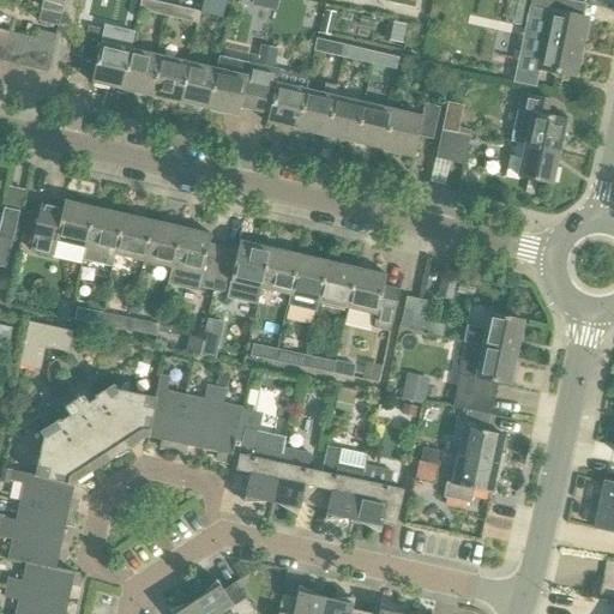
[(50,0),(42,0),(41,10),(60,14),(64,4),(50,0)]
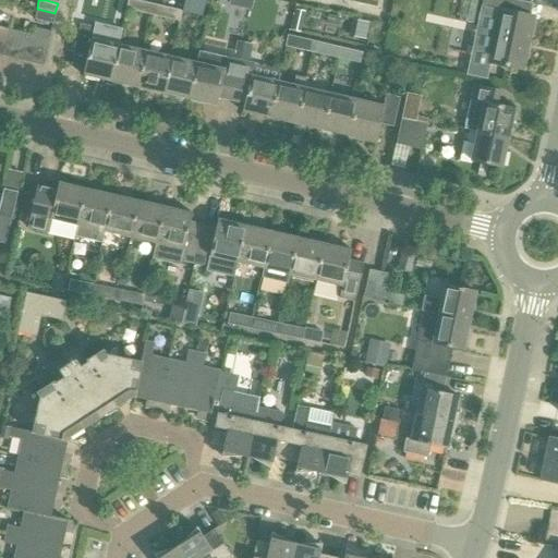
[(149,4),(132,0),(126,0),(125,10),(147,14),(149,4)]
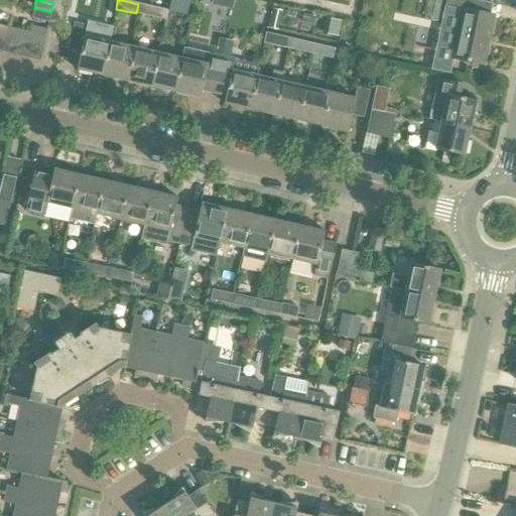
[(446,0),(445,6),(462,10),(450,58),(483,65),(493,16),(489,15),(492,4),(474,0),(446,0)]
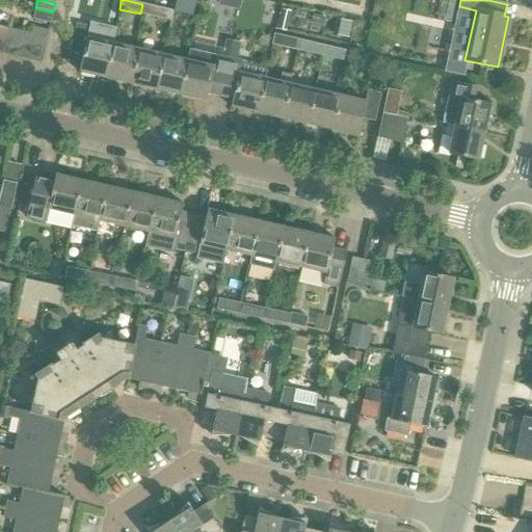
[(149,16),(169,21),(171,10),(151,5),(149,16)]
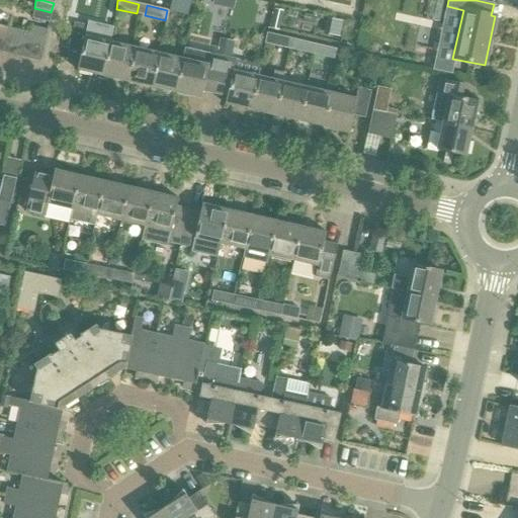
[(51,12),(34,8),(32,18),(49,22),(51,12)]
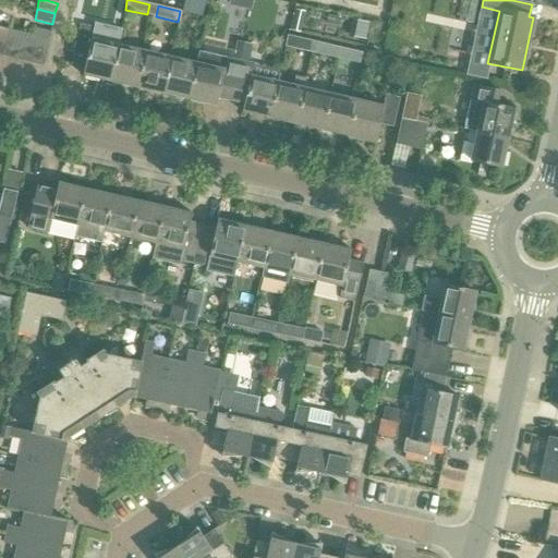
[(300,11),(295,10),(291,27),(296,28),(300,11)]
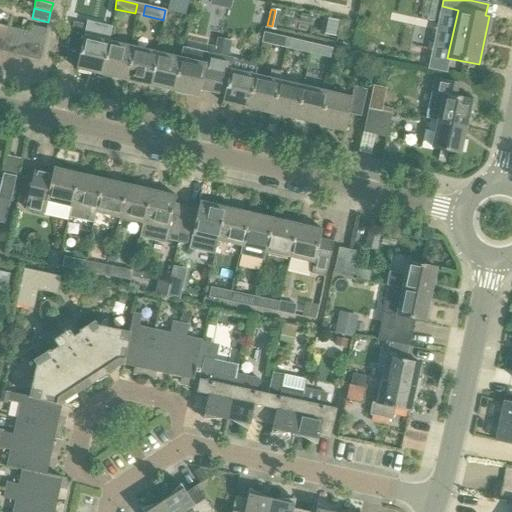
[(165,10),(163,20),(183,24),(185,15),(165,10)]
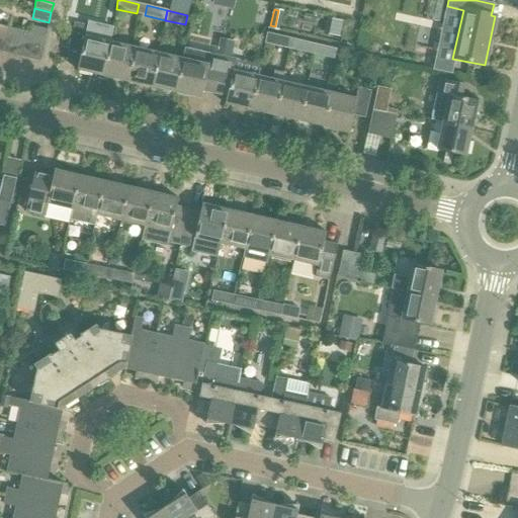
[(76,70),(101,76),(109,41),(110,34),(86,28),(87,25),(74,22),(66,60),(78,63),(76,70)]
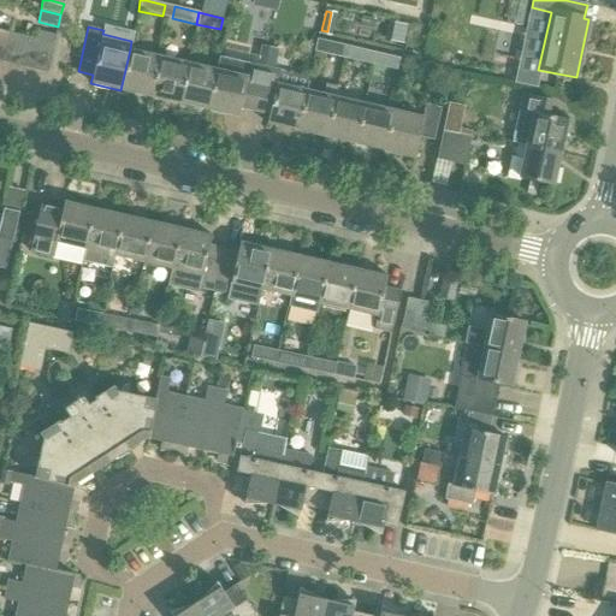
[(0,61),(4,63),(10,33),(0,30),(0,61)]
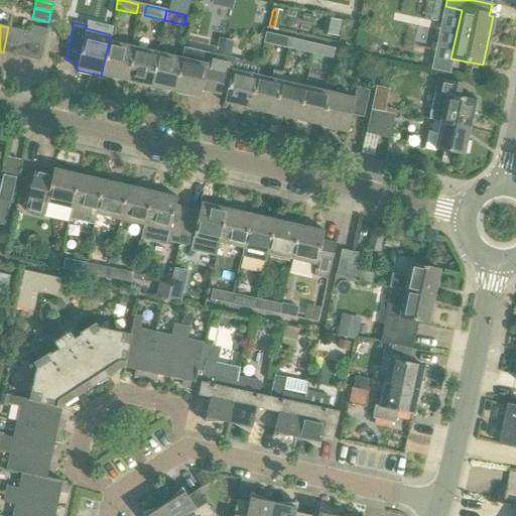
[(3,52),(15,55),(20,30),(8,27),(3,52)]
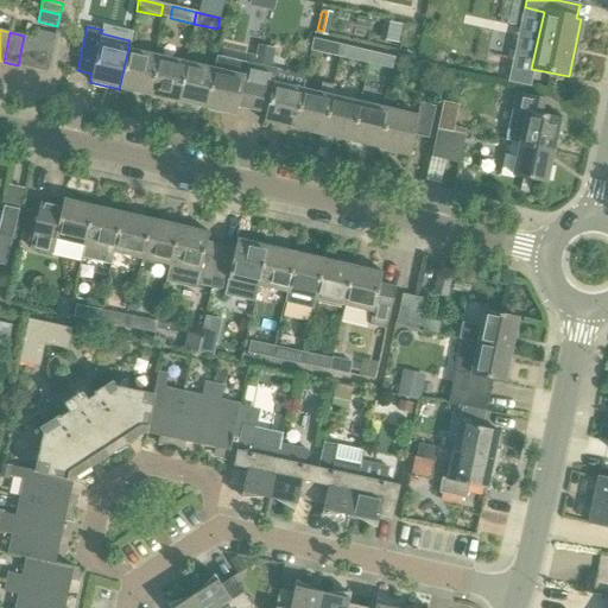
[(18,65),(32,69),(38,39),(24,36),(18,65)]
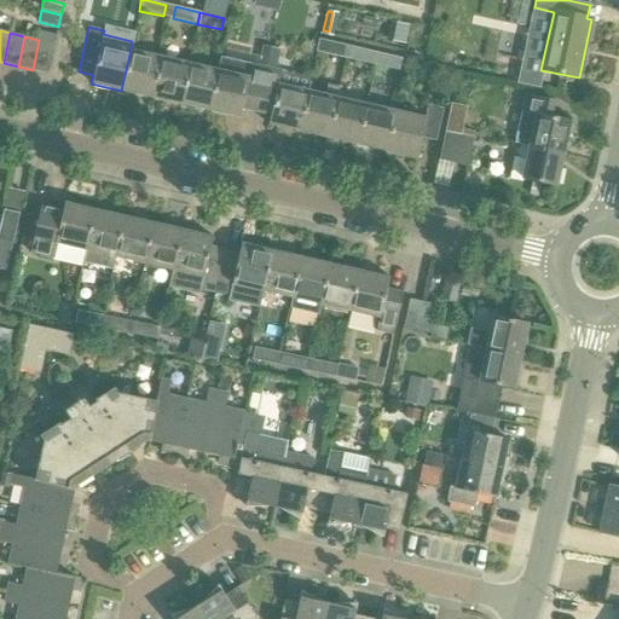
[(39,40),(33,70),(47,74),(55,44),(39,40)]
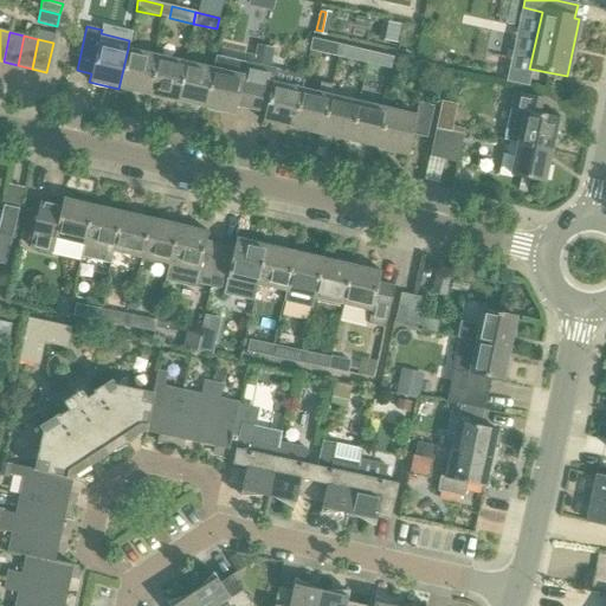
[(336,44),(311,39),(309,50),(333,56),(336,44)]
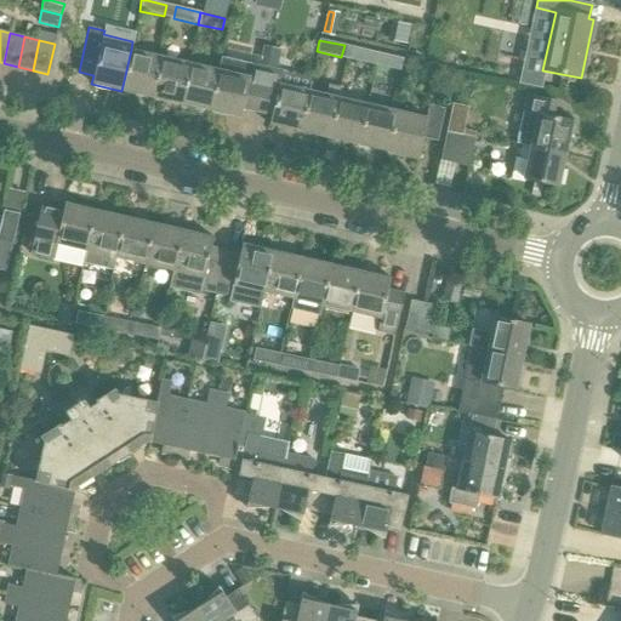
[(351,60),(375,66),(377,53),(353,47),(351,60)]
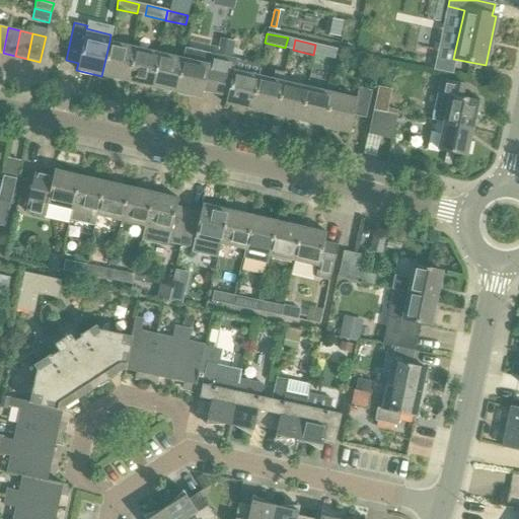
[(101,76),(126,82),(134,48),(109,42),(101,76)]
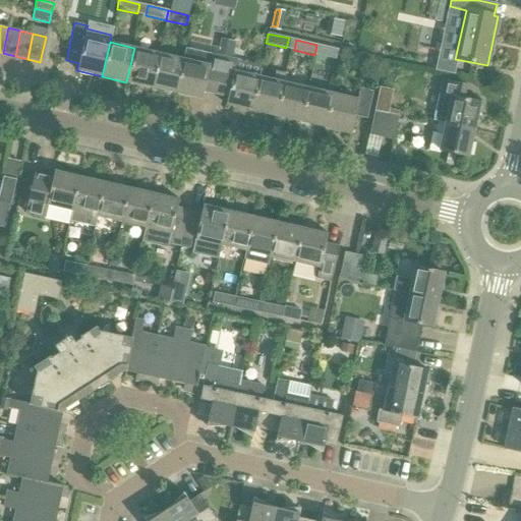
[(316,45),(314,55),(335,59),(338,49),(316,45)]
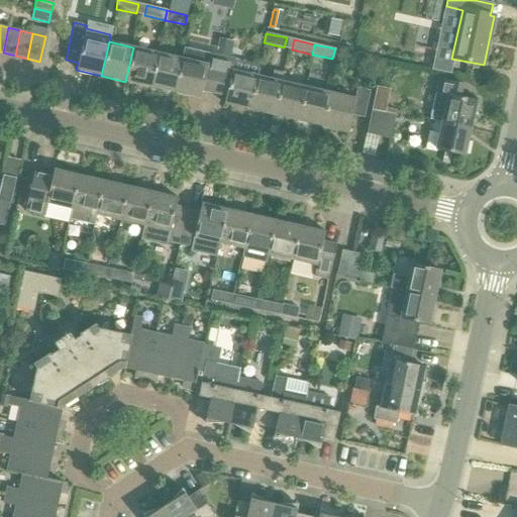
[(125,82),(149,87),(158,53),(133,47),(125,82)]
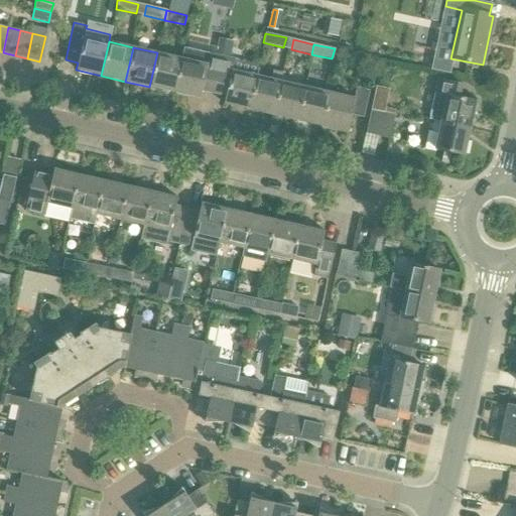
[(149,87),(173,93),(184,47),(183,47),(181,58),(157,52),(149,87)]
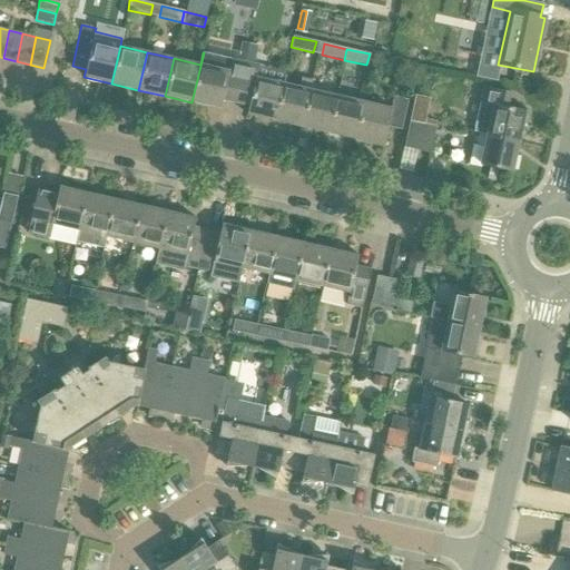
[(222,100),(235,104),(245,62),(204,52),(192,102),(220,109),(222,100)]
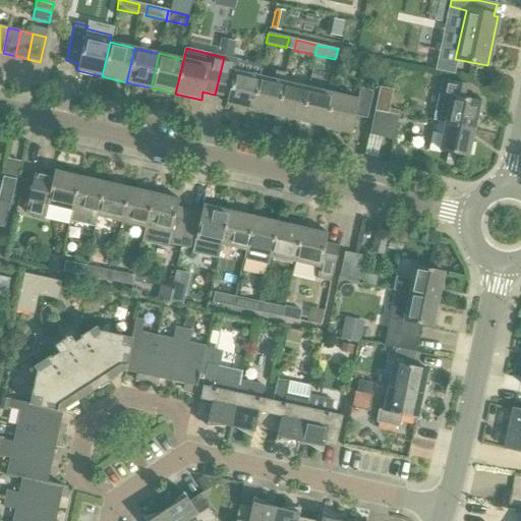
[(226,105),(251,111),(259,76),(262,66),(224,57),(215,95),(227,98),(226,105)]
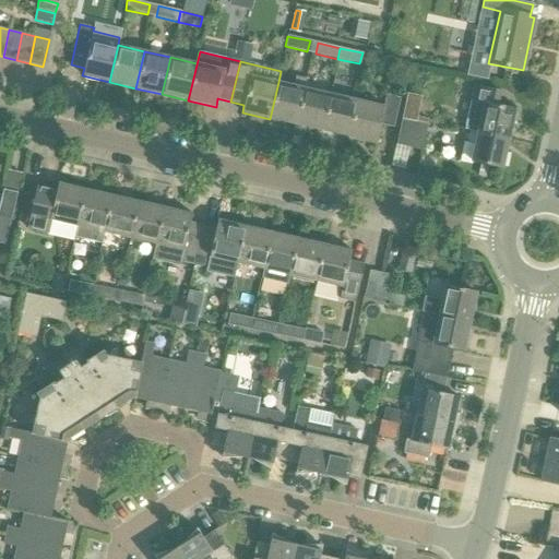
[(470,75),(485,79),(488,68),(472,64),(470,75)]
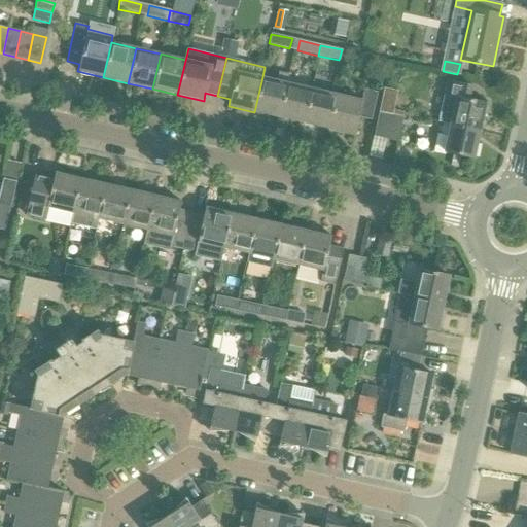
[(254,112),(279,117),(287,82),(286,82),(288,74),(278,72),(276,80),(262,77),(254,112)]
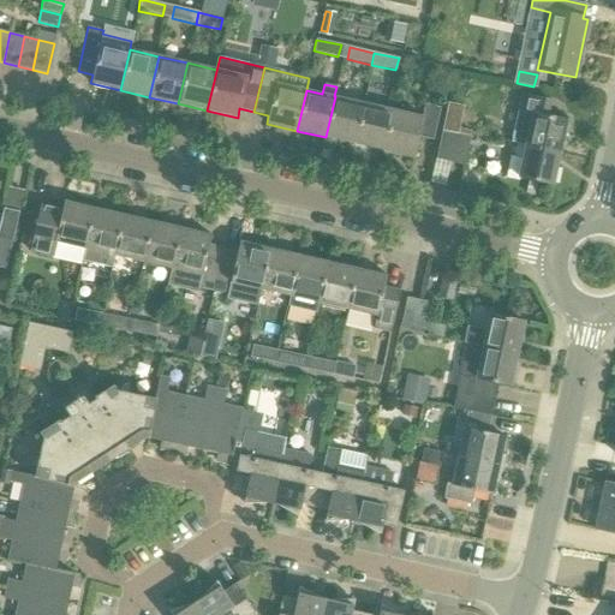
[(520,95),(511,141),(556,150),(556,151),(559,153),(566,123),(566,120),(547,117),(550,101),(520,95)]
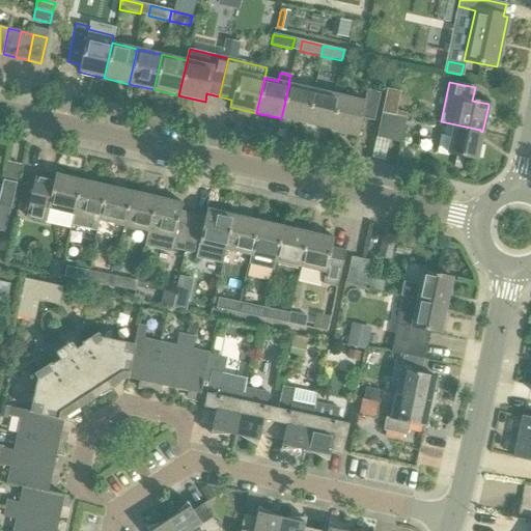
[(281,118),(306,124),(314,89),(289,83),(281,118)]
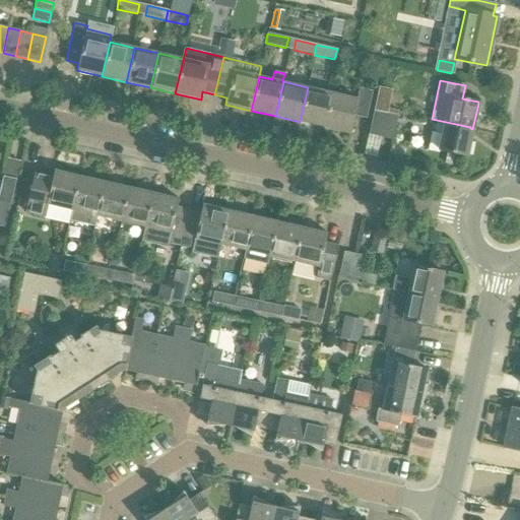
[(300,122),(324,127),(332,92),(308,87),(300,122)]
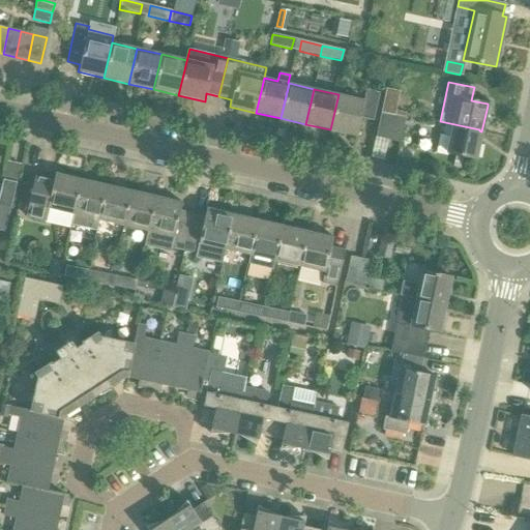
[(339,94),(330,129),(356,136),(360,118),(373,121),(379,93),(365,90),(363,100),(339,94)]
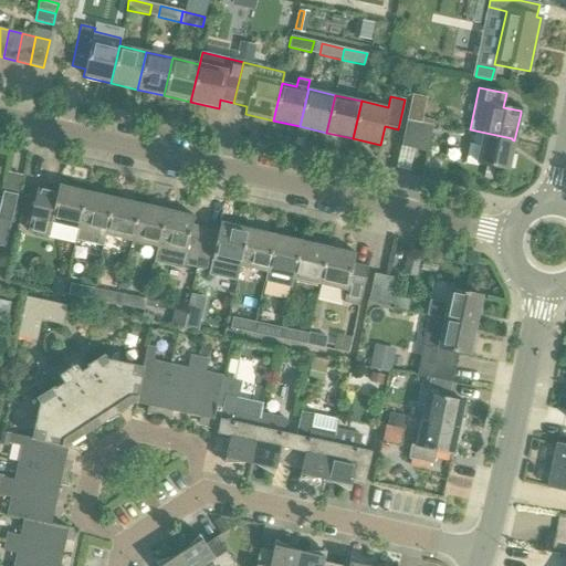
[(401,147),(413,149),(419,124),(407,122),(401,147)]
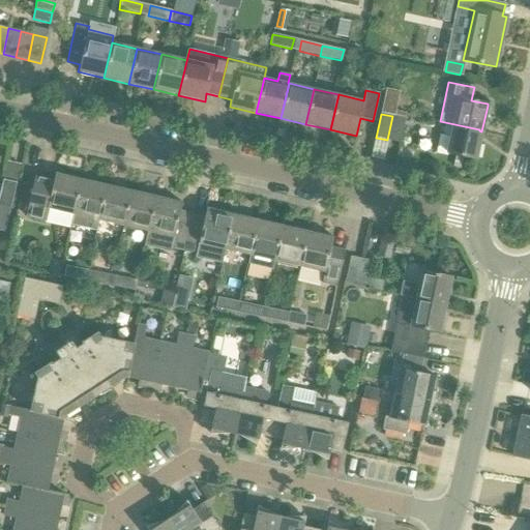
[(392,116),(387,140),(400,143),(405,119),(392,116)]
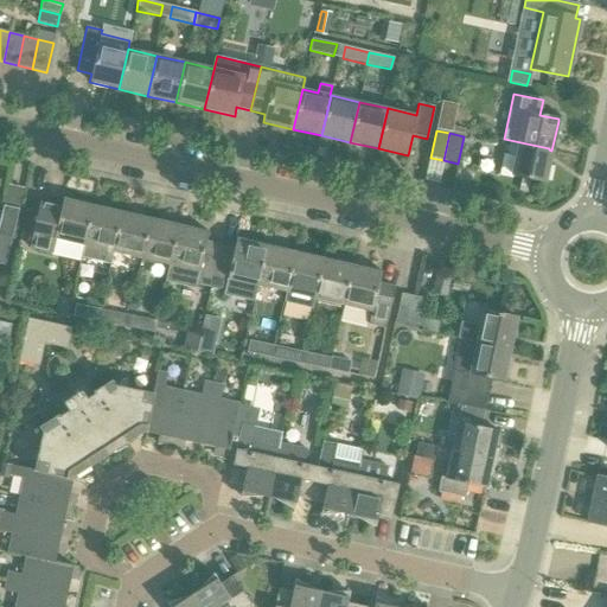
[(549,148),(504,139),(504,141),(518,144),(516,157),(504,154),(499,176),(511,178),(511,176),(545,183),(545,180),(551,151),(549,149),(549,148)]
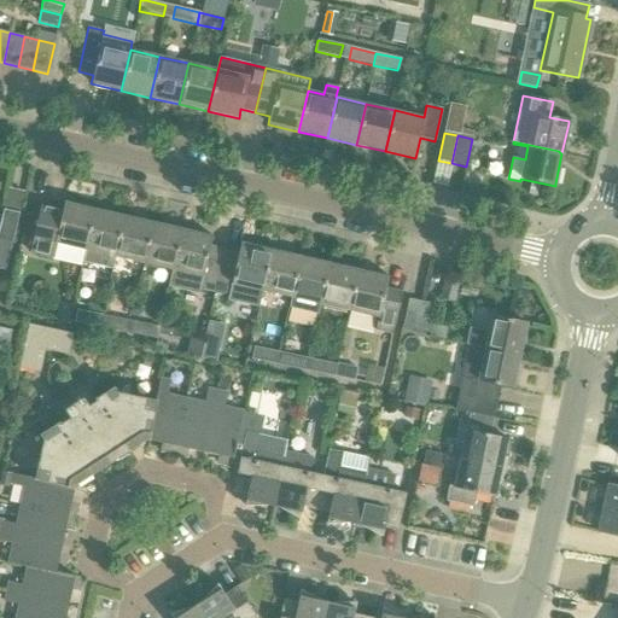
[(464,181),(461,191),(473,193),(474,184),(464,181)]
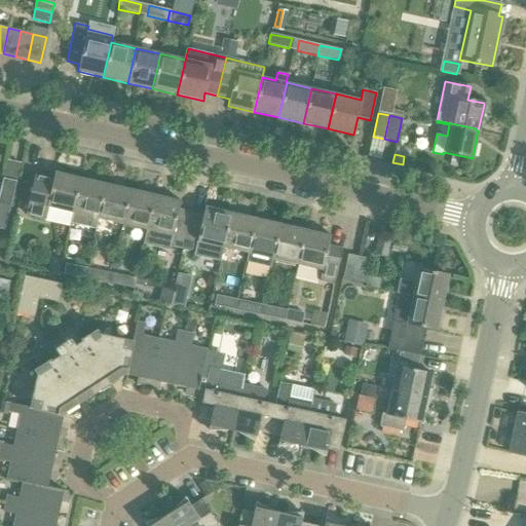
[(47,208),(72,213),(80,178),(54,172),(52,180),(35,176),(26,215),(44,219),(47,208)]
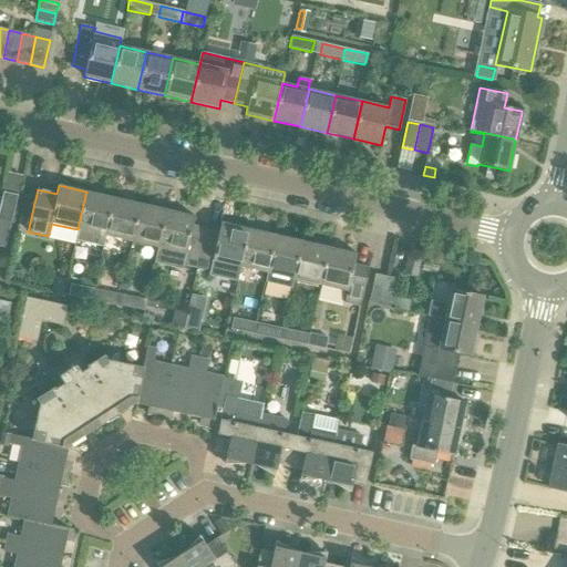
[(103,247),(105,236),(104,236),(113,198),(86,192),(78,229),(79,229),(75,240),(103,247)]
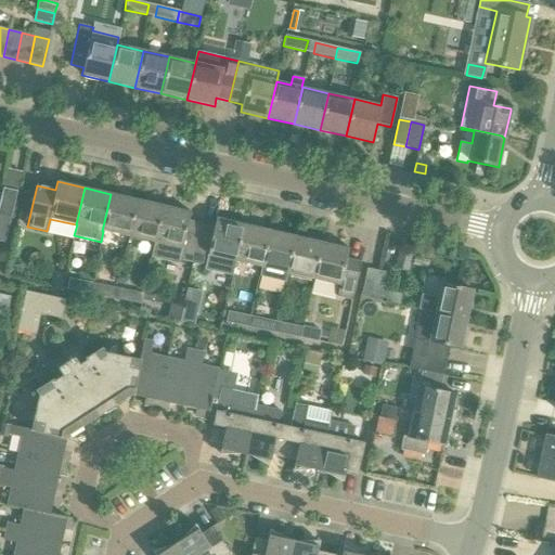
[(3,189),(0,201),(0,215),(4,216),(10,217),(11,217),(16,191),(3,189)]
